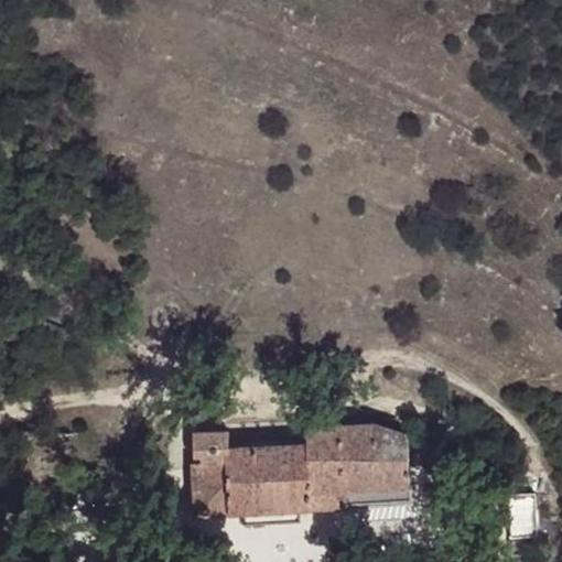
[(227,430),(194,432),(197,512),(241,510),(299,507),(412,499),(408,434),(377,424),(305,428),(306,446),(228,449),(227,430)]
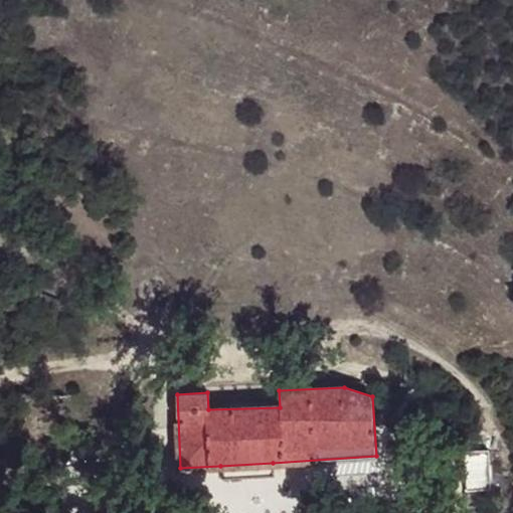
[(463,434),(464,452),(477,451),(476,434),(463,434)]
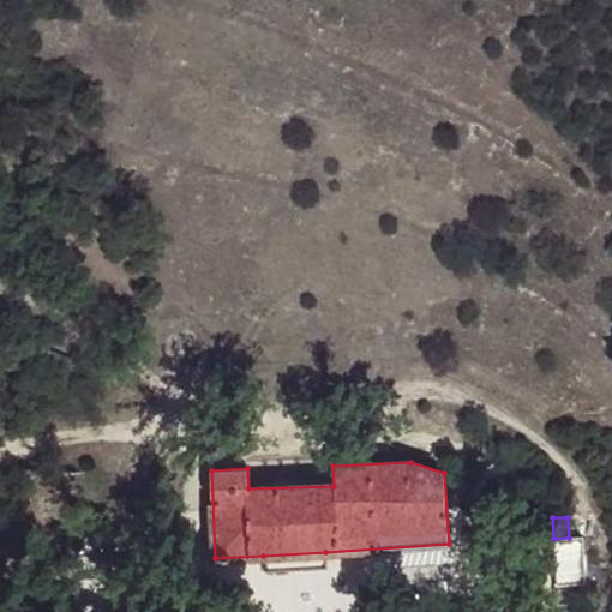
[(555,583),(556,583),(573,582),(585,581),(582,537),(569,538),(553,539),(551,539),(555,583)]
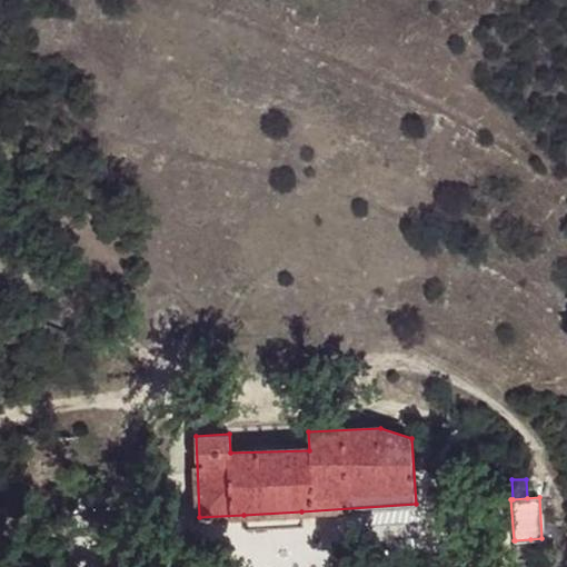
[(301,527),(301,511),(244,515),(245,530),(301,527)]
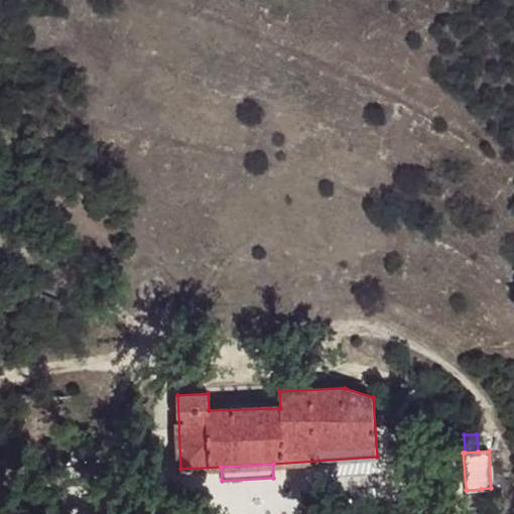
[(481,489),(467,490),(468,509),(482,508),(481,489)]
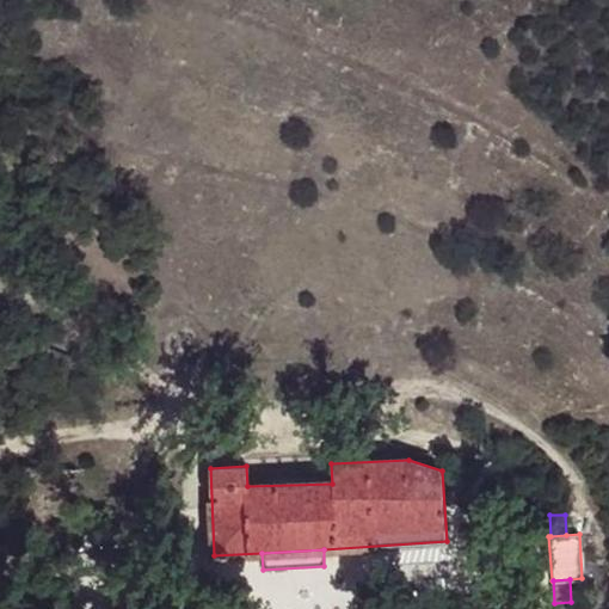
All buildings are outlined.
